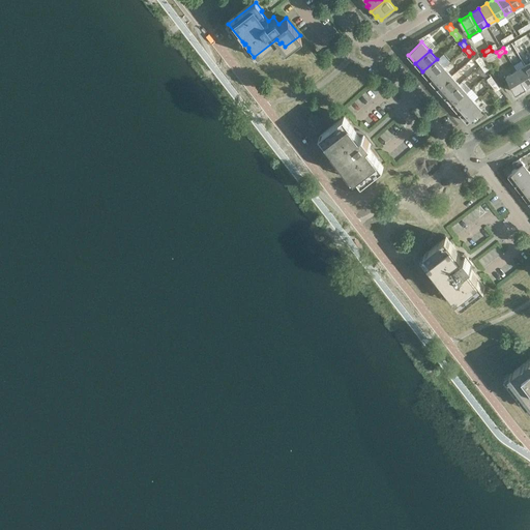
[(484,62),(479,57),(475,59),(480,65),(484,62)]
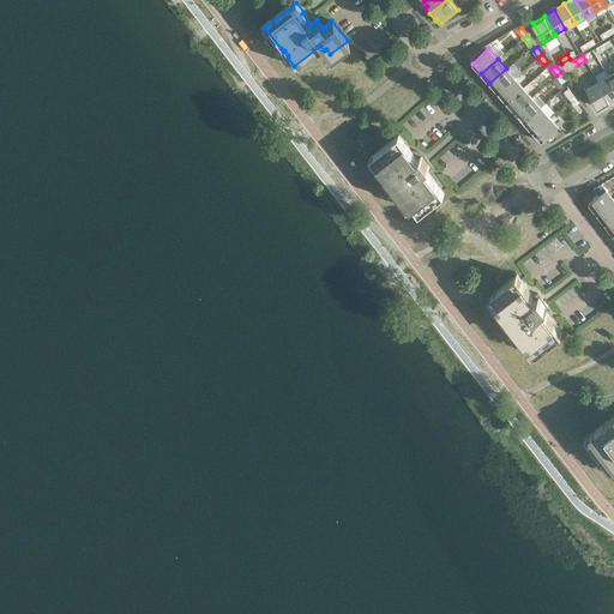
[(515,78),(506,68),(489,83),(498,92),(515,78)]
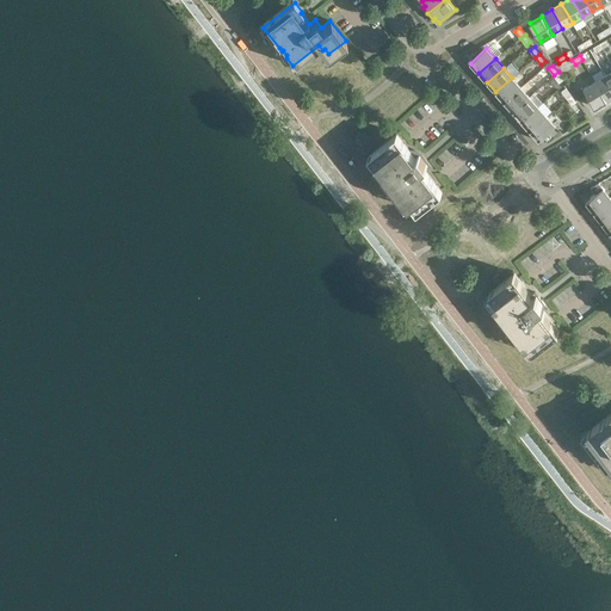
[(563,80),(559,72),(554,75),(559,82),(563,80)]
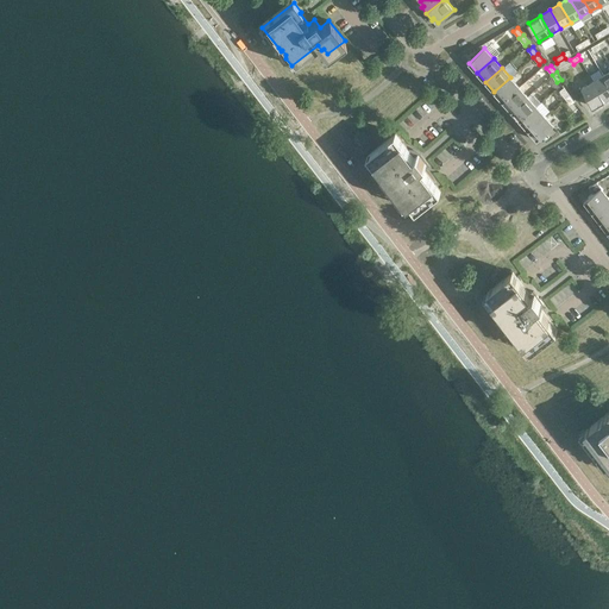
[(608,96),(608,85),(603,75),(594,81),(604,100),(608,96)]
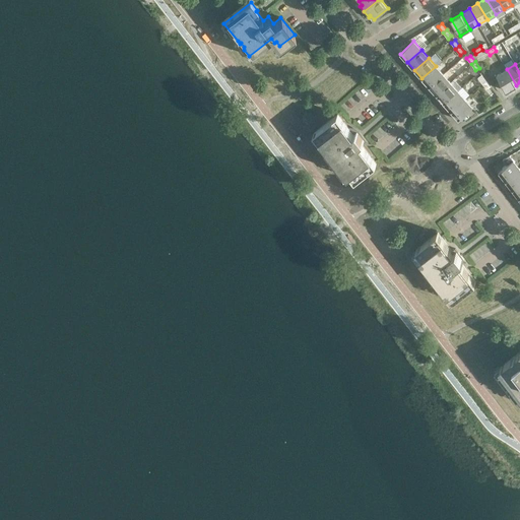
[(443,74),(436,66),(421,78),(430,86),(443,74)]
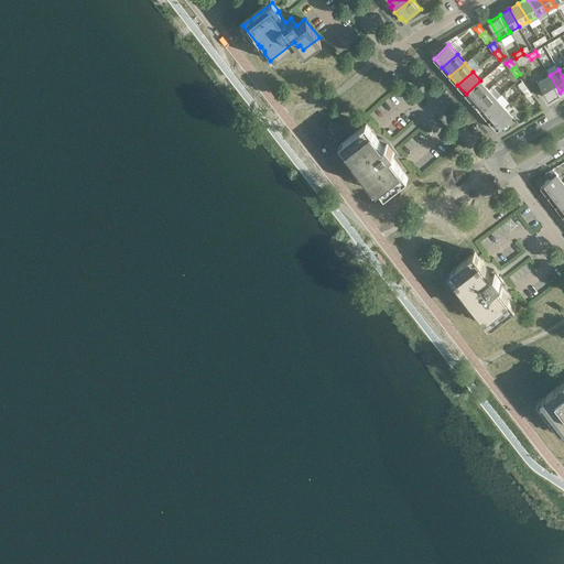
[(560,93),(550,75),(539,82),(549,99),(560,93)]
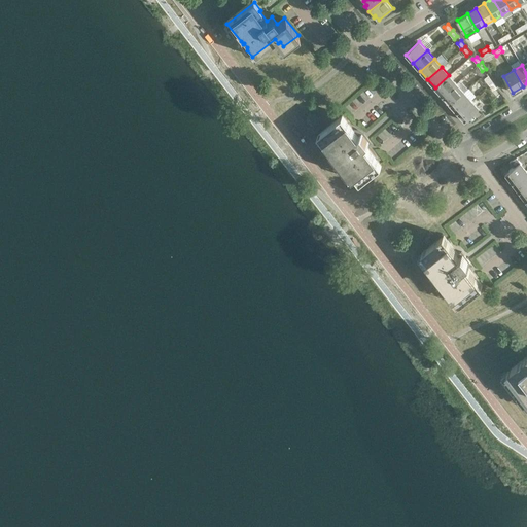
[(457,83),(449,75),(435,88),(443,97),(457,83)]
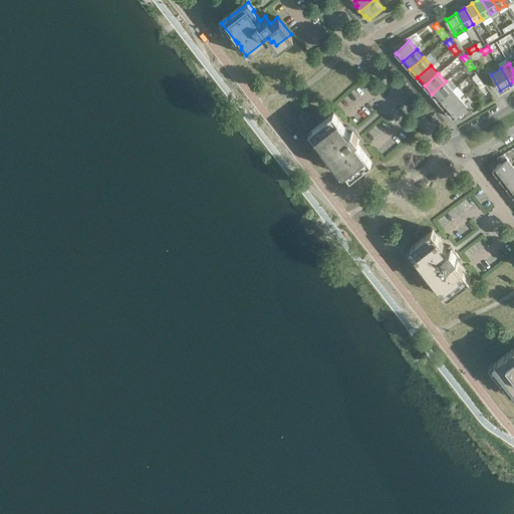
[(472,76),(477,82),(480,80),(476,74),(472,76)]
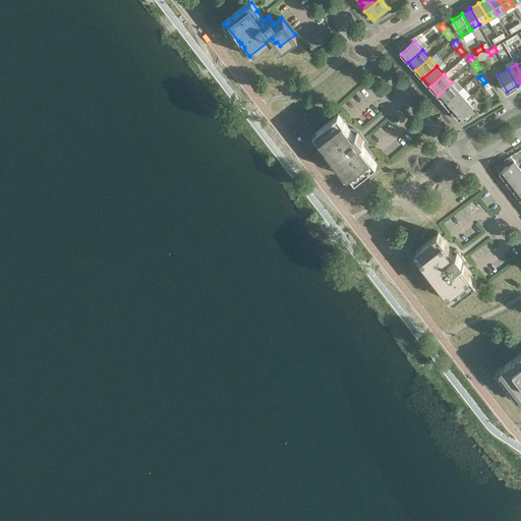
[(491,88),(486,81),(483,83),(487,90),(491,88)]
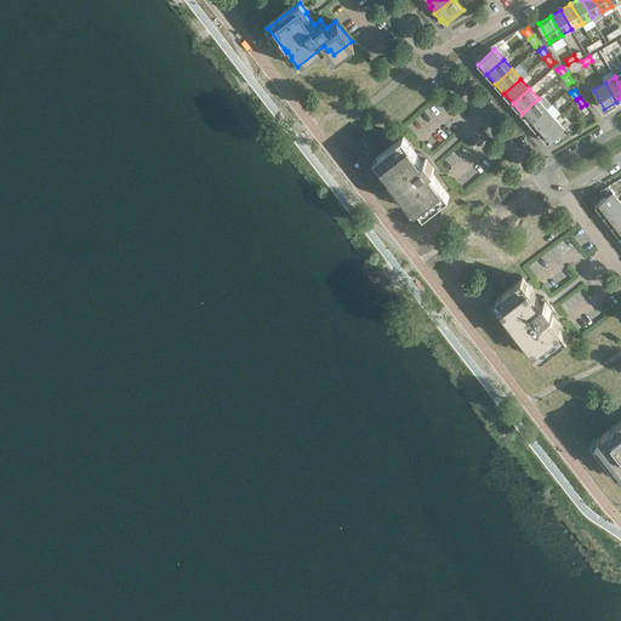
[(547,108),(539,98),(522,114),(530,124),(547,108)]
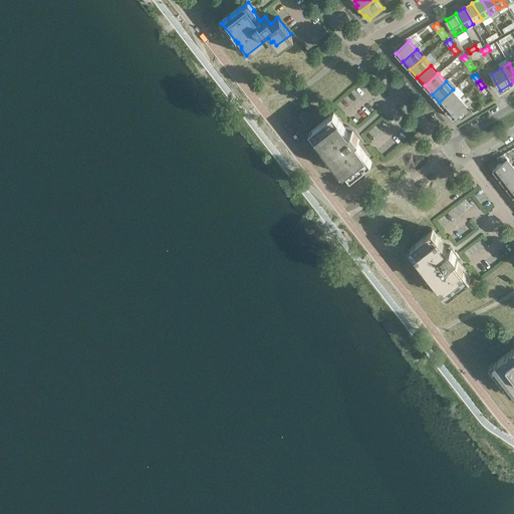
[(460,97),(453,89),(439,102),(446,110),(460,97)]
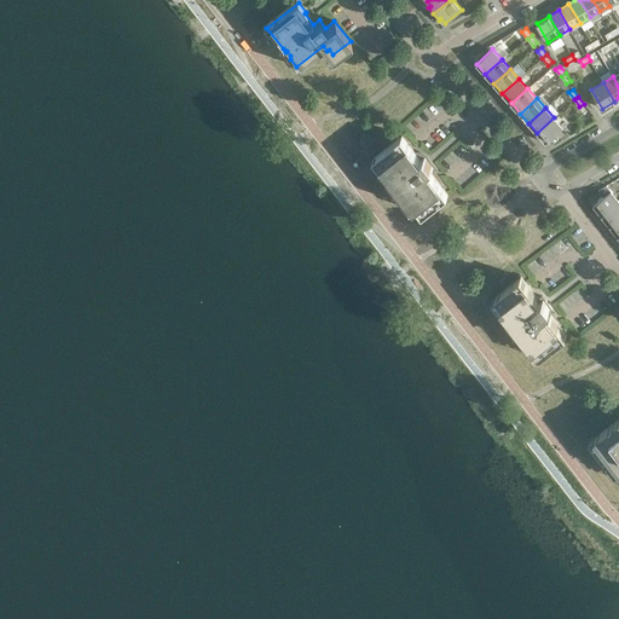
[(562,128),(554,117),(537,133),(545,143),(562,128)]
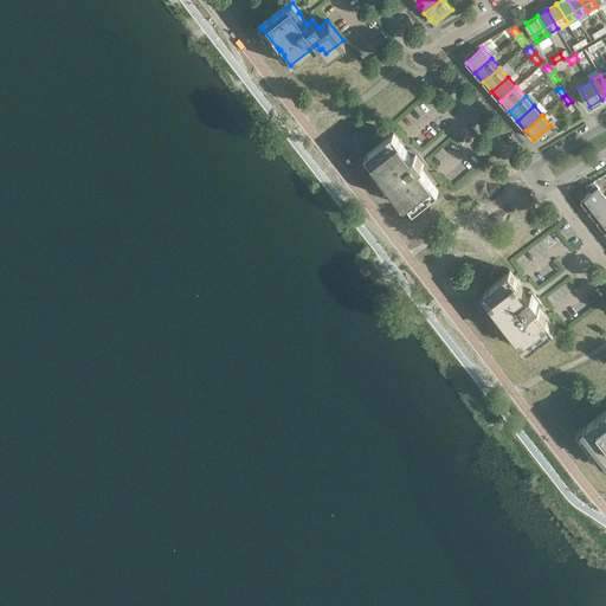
[(373,163),(388,184),(403,204),(407,200),(414,210),(439,191),(420,167),(425,163),(417,153),(412,150),(407,149),(393,133),(369,152),(376,161),(373,163)]
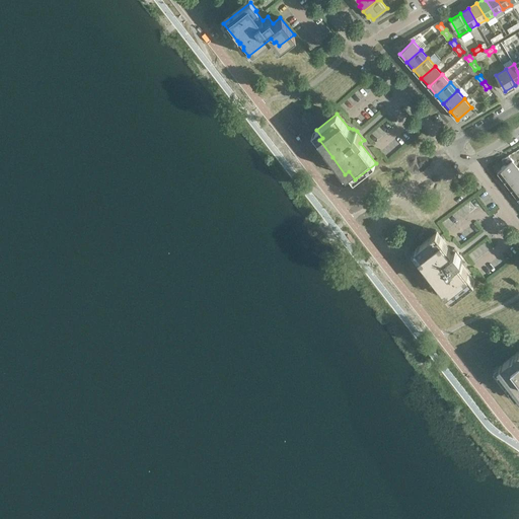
[(498,171),(505,180),(518,169),(518,168),(512,160),(498,171)]
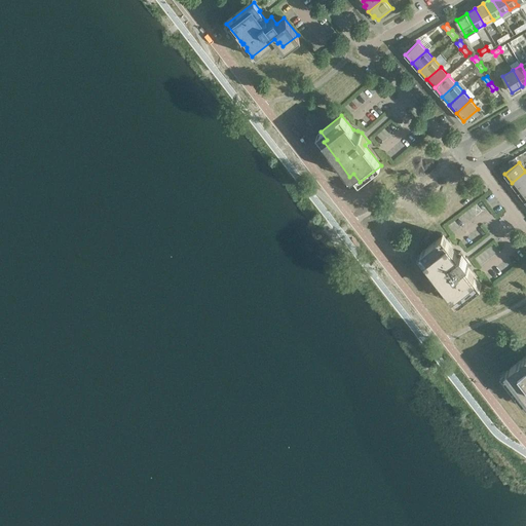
[(525,185),(525,172),(512,183),(518,192),(525,185)]
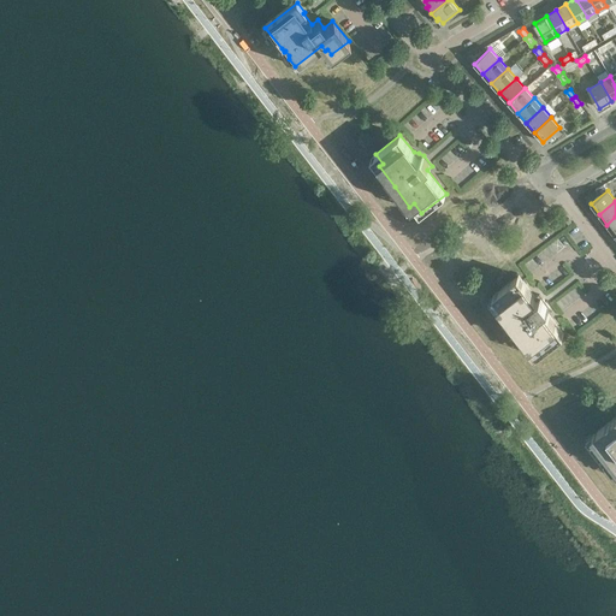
[(497,307),(511,326),(520,338),(523,335),(539,354),(564,335),(545,311),(550,307),(539,295),(535,297),(519,276),(493,295),(501,304),(497,307)]
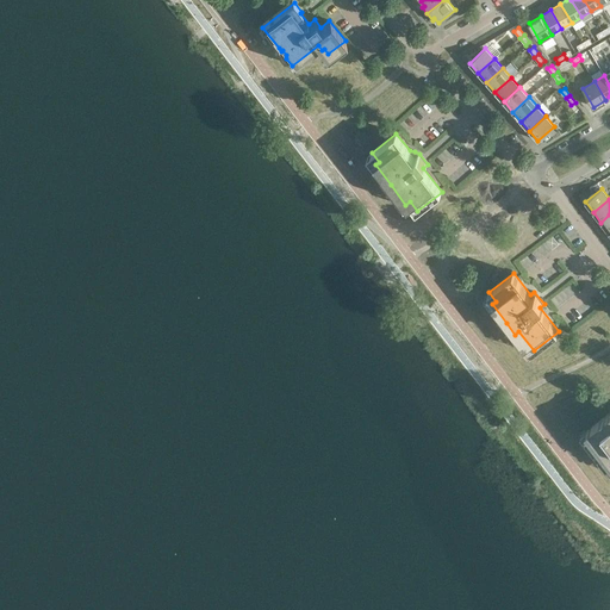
[(590,443),(598,454),(607,465),(609,461),(609,411),(585,430),(593,441),(590,443)]
